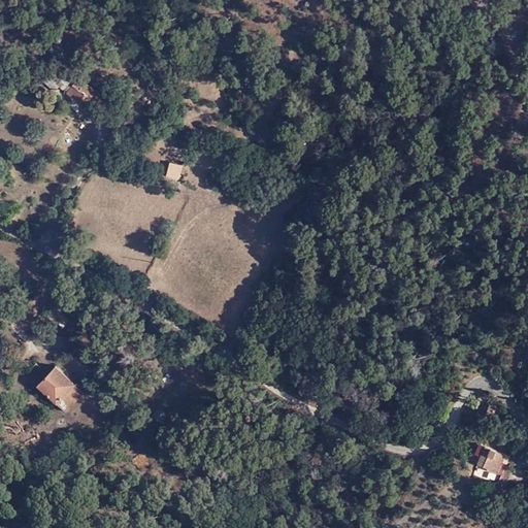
[(91,96),(93,93),(83,86),(79,89),(74,86),(70,92),(88,105),(93,98),(91,96)]
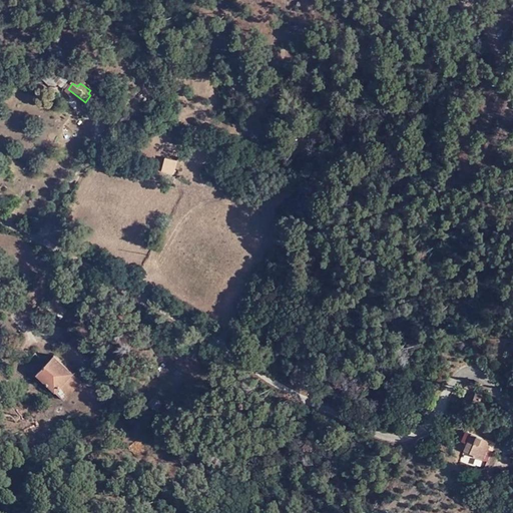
[(81,110),(85,102),(68,89),(63,96),(81,110)]
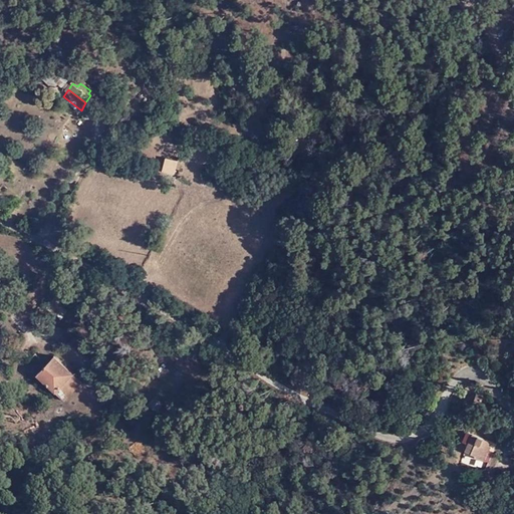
[(179,163),(167,159),(164,171),(176,174),(179,163)]
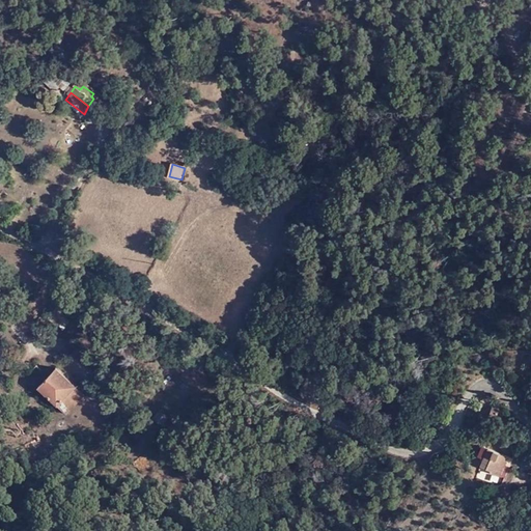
[(49,313),(62,326),(67,319),(60,311),(56,314),(52,310),(49,313)]
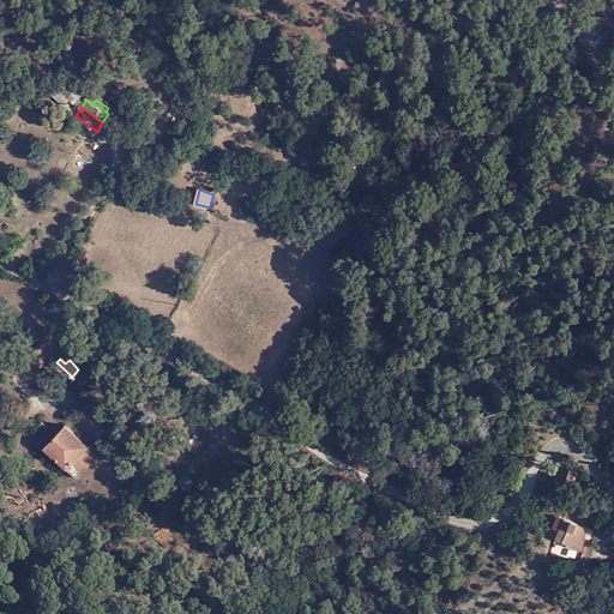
[(43,449),(74,480),(95,458),(64,427),(43,449)]
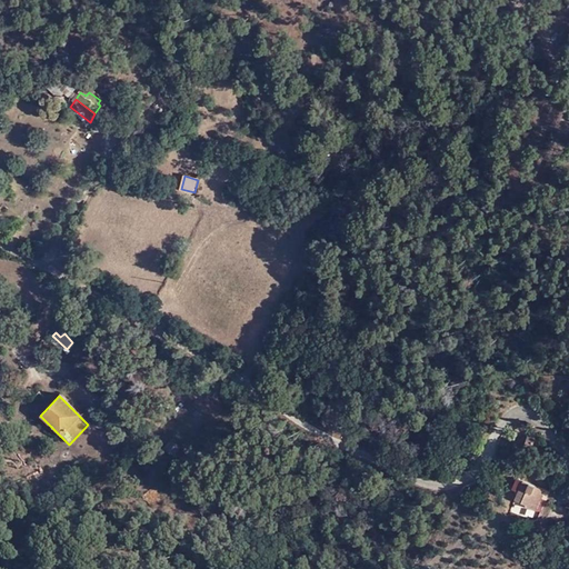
[(553,409),(548,400),(538,405),(543,415),(553,409)]
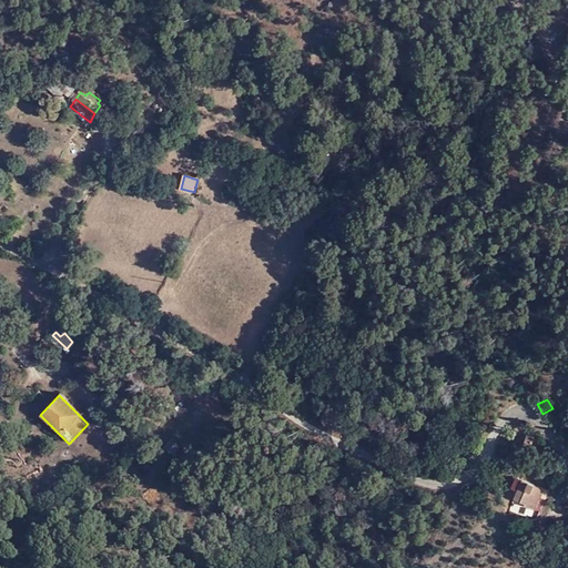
[(515,500),(538,510),(546,493),(523,483),(515,500)]
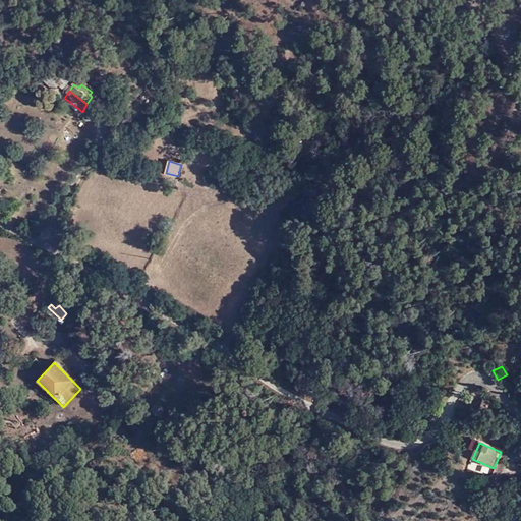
[(473,462),(471,471),(490,476),(493,467),(473,462)]
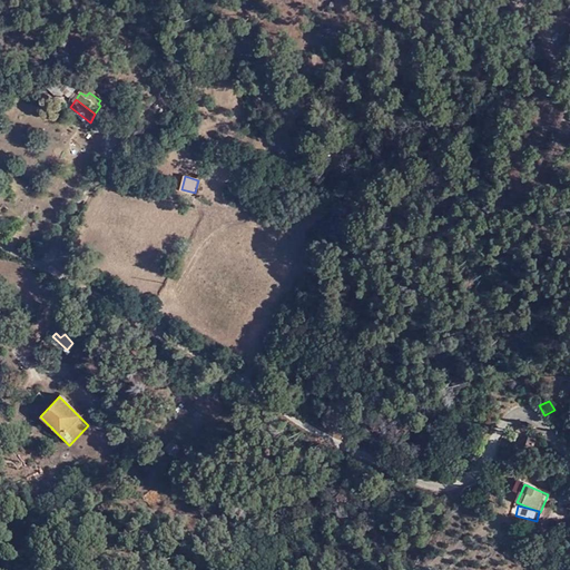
All buildings are outlined.
